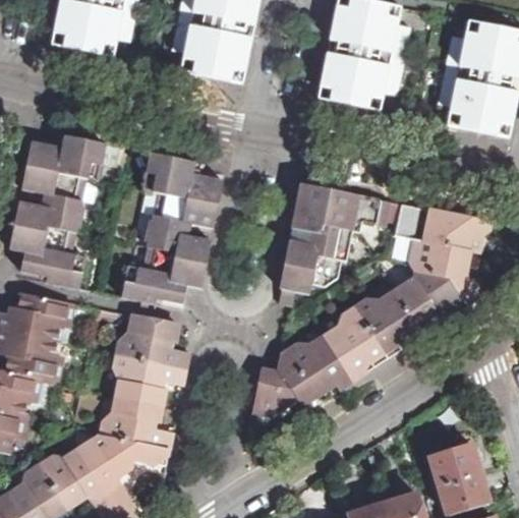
[(58,0),(51,43),(113,55),(117,38),(128,40),(136,0),(58,0)]
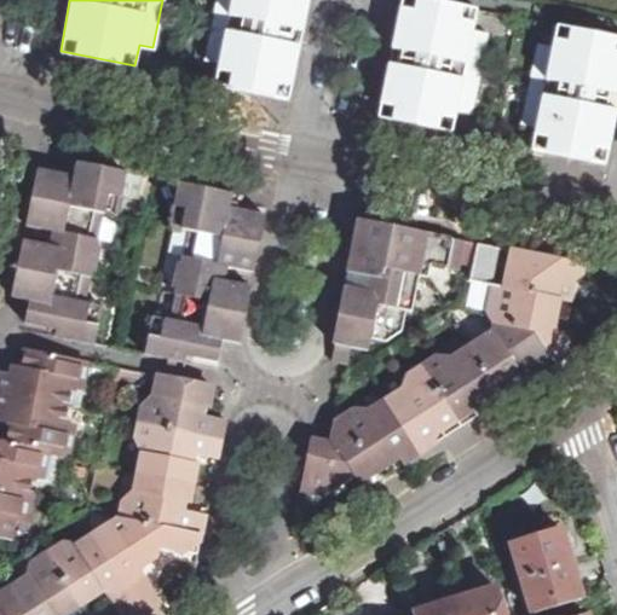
[(299,42),(292,40),(292,39),(288,33),(284,32),(286,24),(303,27),(307,0),(213,0),(203,58),(218,61),(214,81),(288,97),(299,42)]
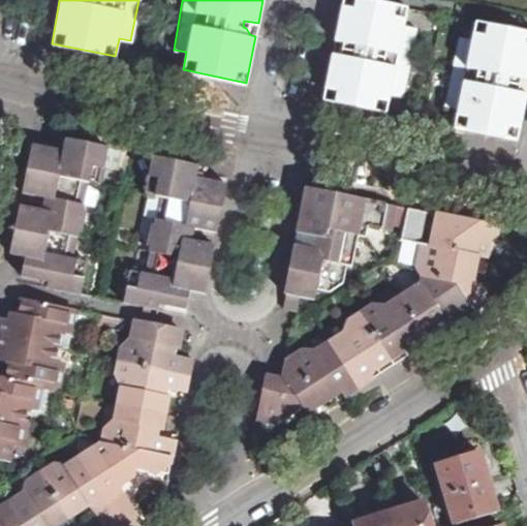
[(341,0),(334,38),(347,40),(346,48),(343,47),(337,51),(337,53),(331,51),(322,98),(384,111),(389,93),(401,95),(415,25),(403,23),(406,5),(382,0),(341,0)]
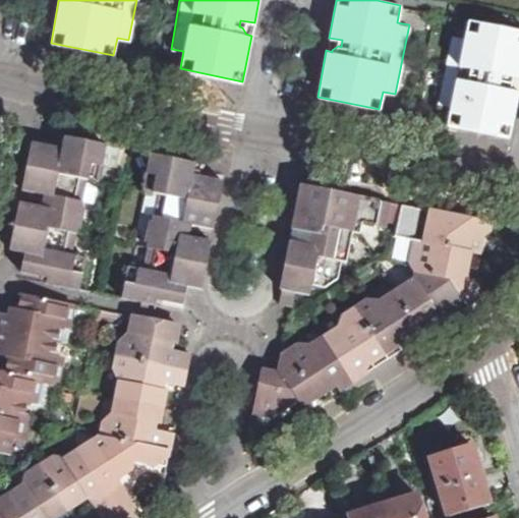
[(518,90),(512,89),(512,87),(509,81),(505,81),(506,74),(518,75),(518,29),(467,17),(464,36),(451,34),(437,102),(450,105),(446,122),(509,135),(518,90)]
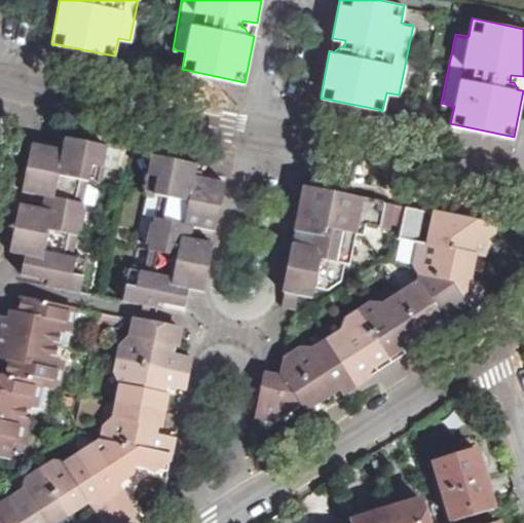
[(107,144),(77,138),(65,135),(62,147),(31,142),(22,189),(52,195),(49,208),(19,202),(9,250),(25,253),(20,270),(30,272),(29,279),(64,287),(70,255),(65,253),(70,232),(75,233),(81,199),(76,199),(82,177),(87,179),(90,162),(104,164),(107,144)]
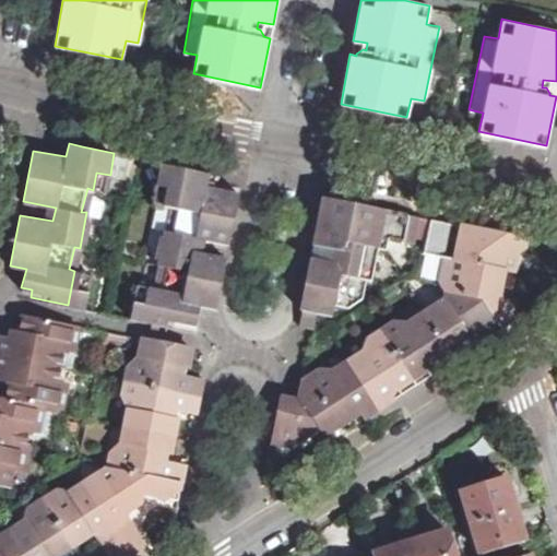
[(220,174),(180,166),(161,162),(152,202),(173,206),(169,231),(164,229),(157,264),(162,265),(157,288),(137,284),(130,317),(194,331),(196,324),(196,323),(197,314),(199,304),(215,306),(216,304),(226,256),(192,249),(196,236),(228,243),(238,191),(216,187),(220,174)]
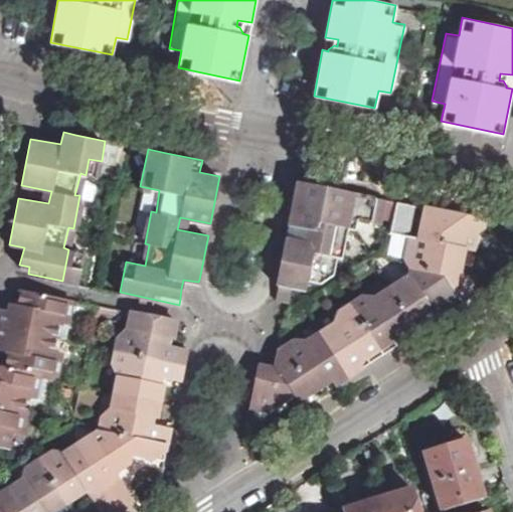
[(102,161),(89,159),(86,175),(99,178),(102,161)]
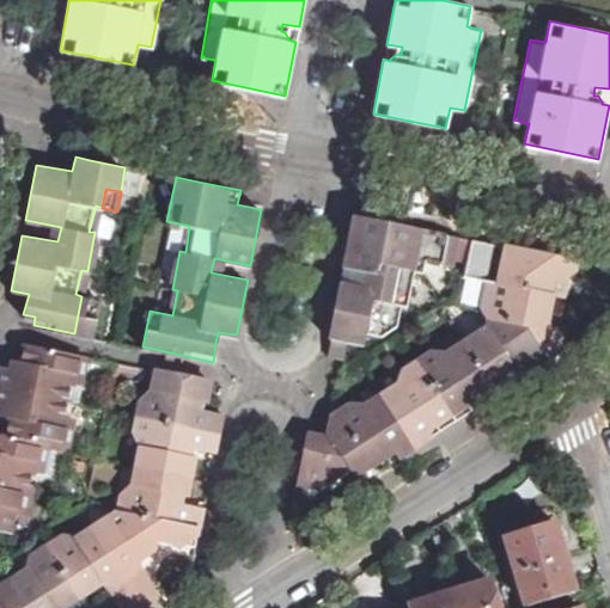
[(339,281),(324,352),(342,356),(346,339),(361,343),(364,331),(379,335),(395,324),(398,302),(406,304),(413,269),(422,271),(425,259),(452,264),(453,259),(458,235),(404,223),(353,213),(341,265),(377,274),(374,288),(339,281)]
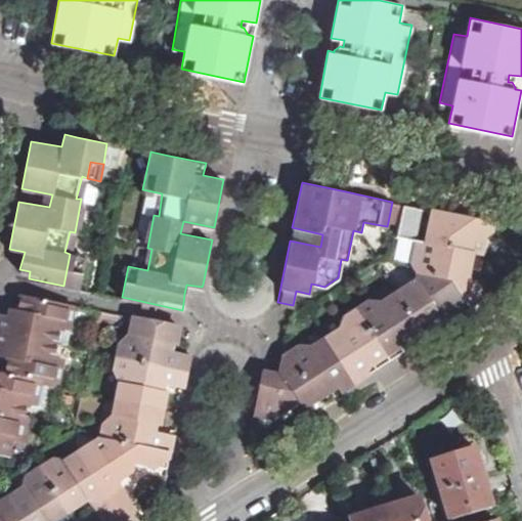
[(392,202),(388,222),(397,223),(402,204),(392,202)]
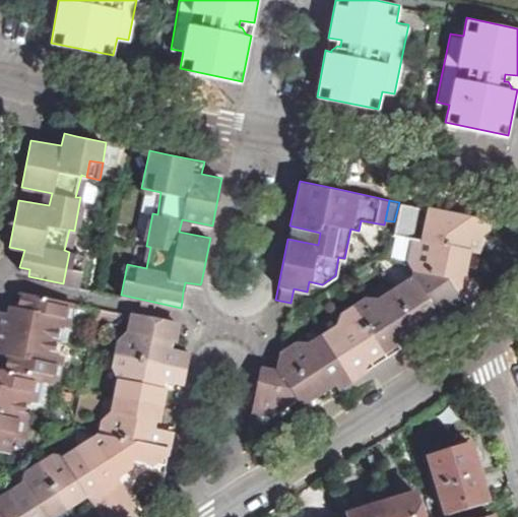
[(410,237),(405,259),(414,273),(392,287),(377,298),(365,297),(352,304),(340,312),(336,324),(322,333),(309,341),(297,341),(278,353),(284,362),(274,370),(261,368),(253,408),(270,412),(297,395),(305,407),(317,400),(331,390),(325,381),(331,378),(337,387),(366,369),(360,359),(367,354),(372,364),(399,346),(393,337),(399,333),(406,342),(434,324),(429,316),(435,311),(438,316),(449,308),(447,304),(473,286),(474,286),(464,270),(458,270),(459,263),(465,264),(468,249),(476,250),(479,234),(486,230),(488,219),(469,215),(450,212),(449,217),(429,213),(430,207),(428,207),(402,202),(399,202),(394,221),(392,233),(410,237)]
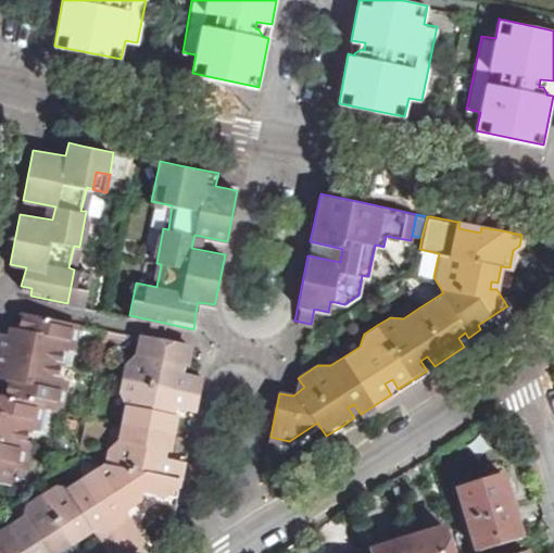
[(460,222),(458,228),(480,233),(481,227),(460,222)]
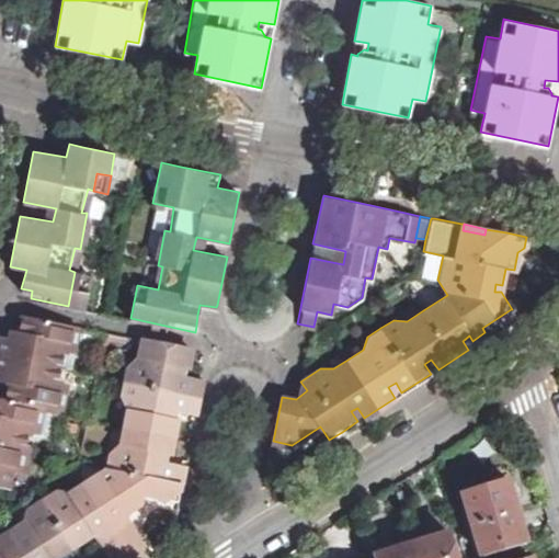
[(72,350),(77,326),(77,325),(21,314),(16,338),(0,334),(0,371),(10,373),(4,397),(0,396),(0,484),(9,486),(13,467),(25,470),(31,444),(26,443),(30,430),(34,431),(41,403),(61,408),(66,384),(60,383),(67,349),(72,350)]
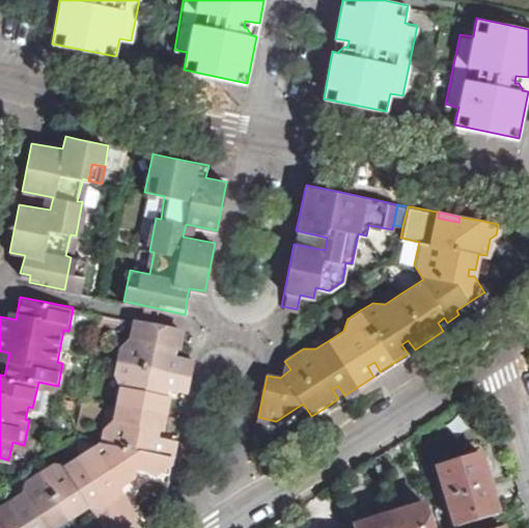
[(134,320),(132,333),(121,345),(114,374),(120,385),(115,416),(105,425),(102,441),(67,465),(53,461),(25,480),(24,492),(0,507),(0,527),(47,527),(45,524),(85,499),(92,510),(94,509),(106,527),(136,527),(142,525),(120,492),(122,491),(115,479),(135,466),(168,472),(174,439),(154,435),(155,427),(161,428),(168,395),(162,393),(163,386),(185,391),(191,358),(170,354),(172,345),(177,348),(178,341),(182,329),(134,320)]
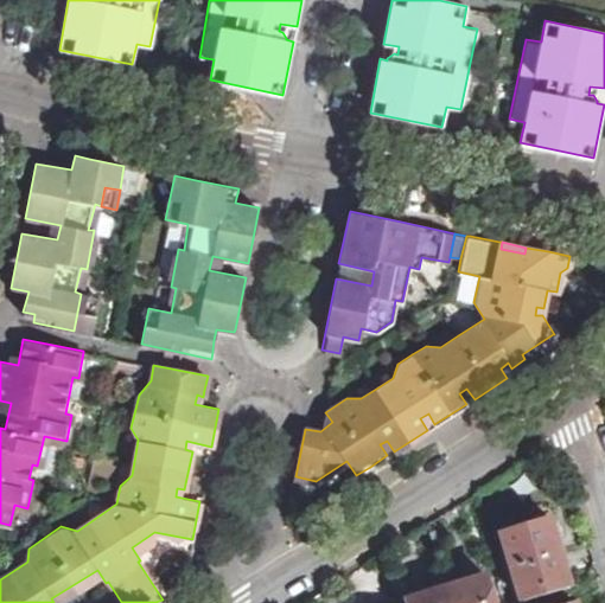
[(510,564),(559,549),(551,521),(558,519),(553,506),(530,513),(533,520),(501,530),(510,564)]
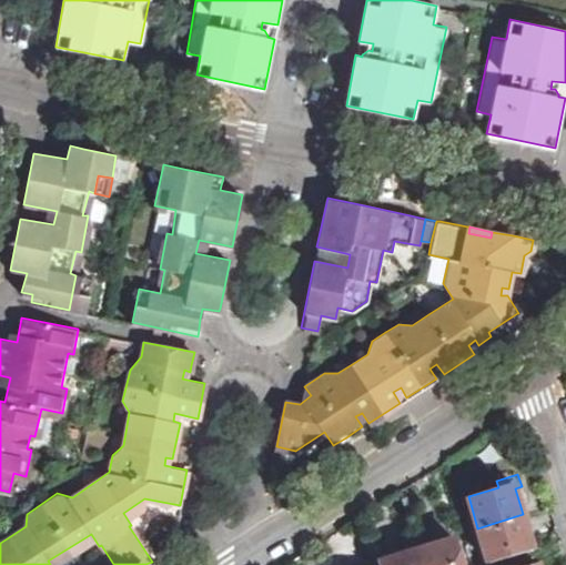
[(477,528),(487,561),(541,544),(535,530),(528,532),(523,514),(477,528)]
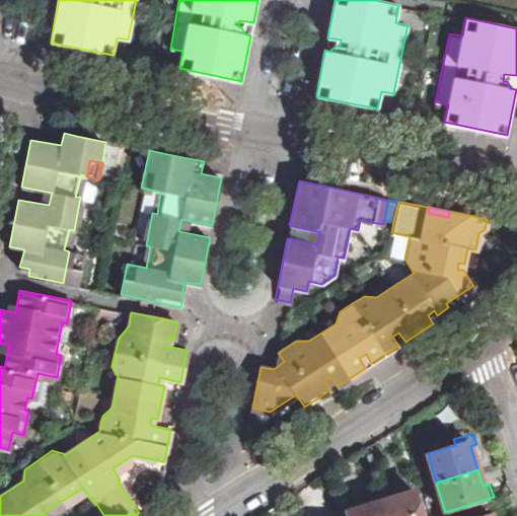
[(384,515),(422,515),(415,490),(389,497),(386,485),(379,487),(383,500),(380,501),(384,515)]
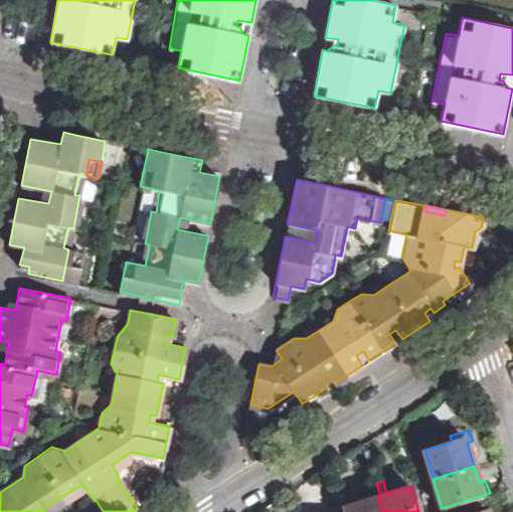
[(381,511),(377,497),(374,497),(370,484),(362,486),(365,494),(367,499),(348,506),(344,507),(345,511),(381,511)]
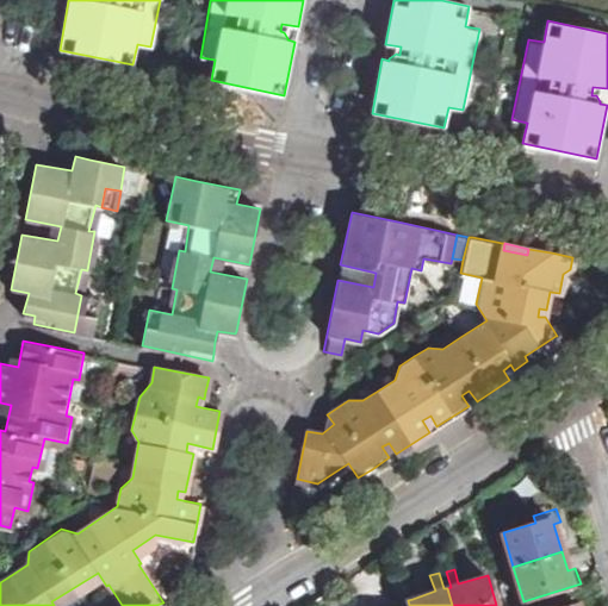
[(433,585),(411,591),(413,599),(435,591),(433,585)]
